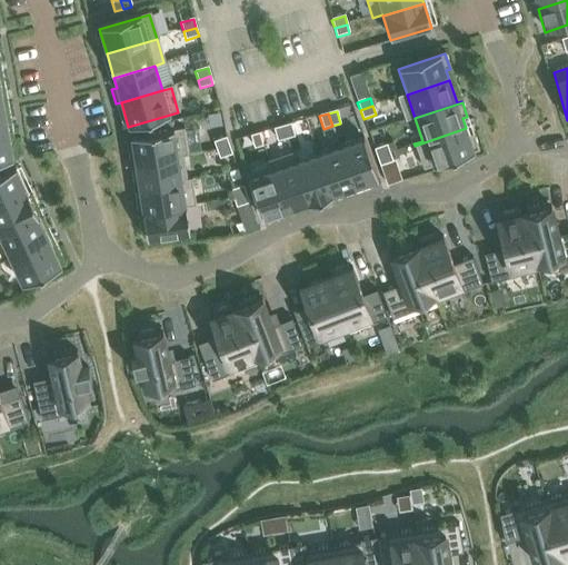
[(295,137),(290,125),(282,127),(286,140),(295,137)]
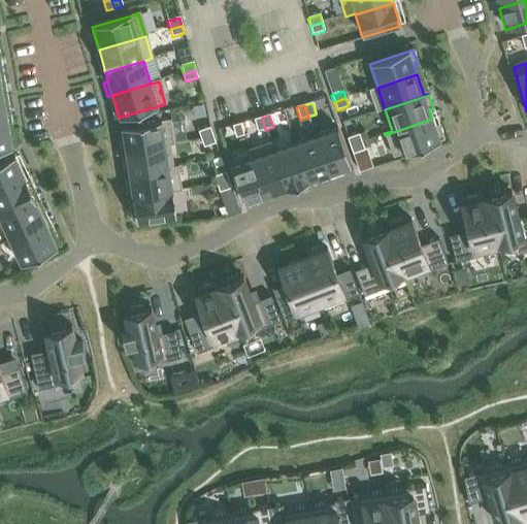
[(254,120),(257,132),(265,130),(262,118),(254,120)]
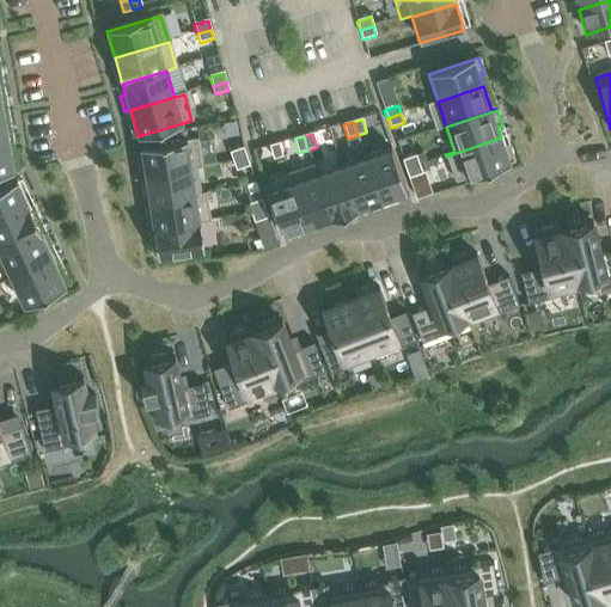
[(501,138),(446,157),(454,183),(478,175),(480,181),(500,173),(498,169),(515,163),(509,145),(503,147),(501,138)]
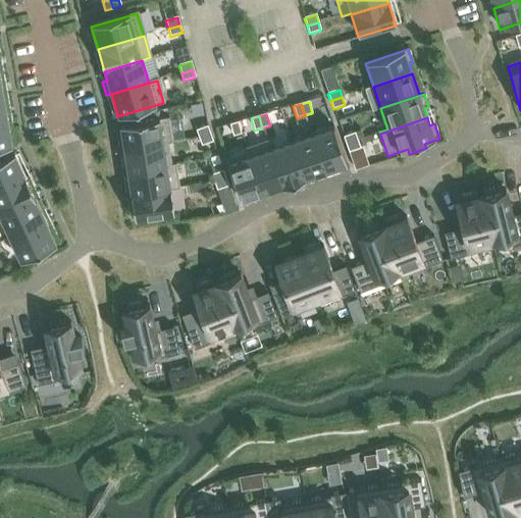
[(167,118),(120,126),(124,150),(167,144),(171,143),(167,118)]
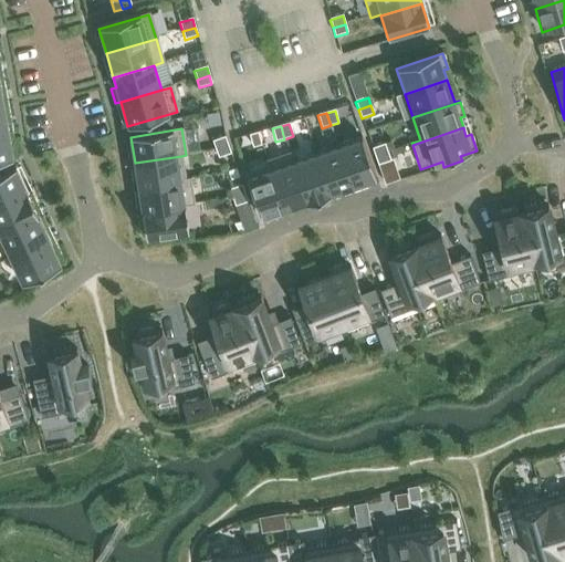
[(0,162),(12,160),(8,133),(0,134),(0,162)]
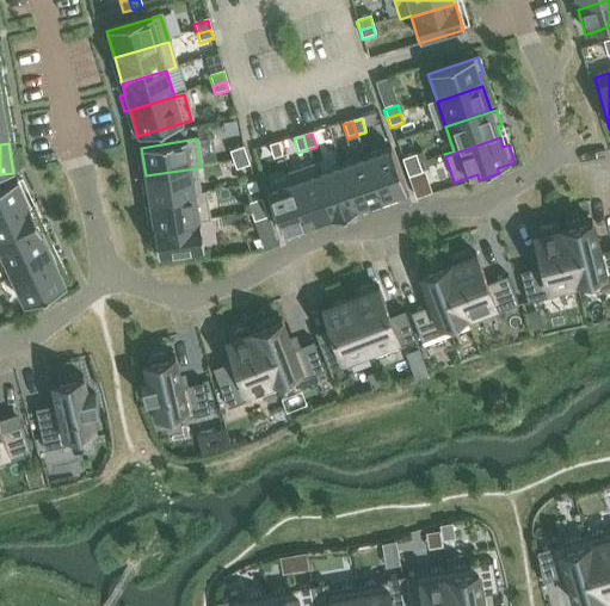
[(278,143),(269,147),(273,160),(282,158),(278,143)]
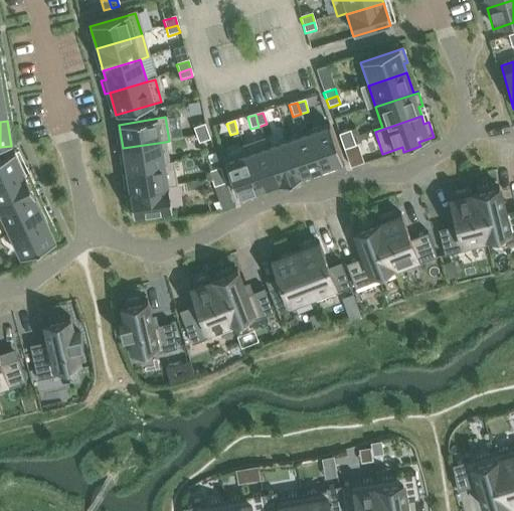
[(207,133),(204,125),(193,129),(196,137),(207,133)]
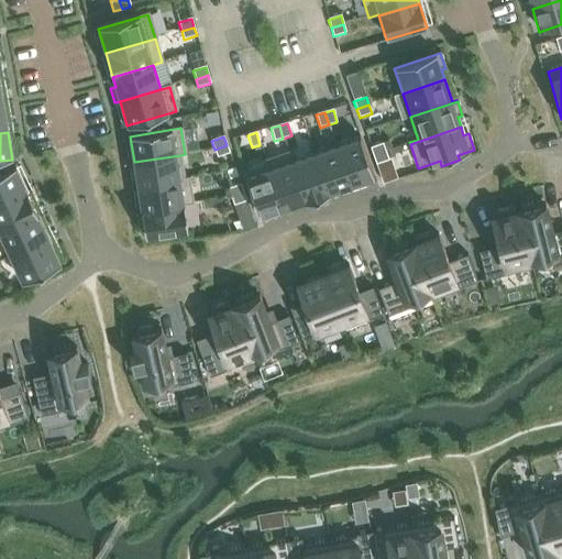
[(359,138),(335,145),(350,187),(374,179),(359,138)]
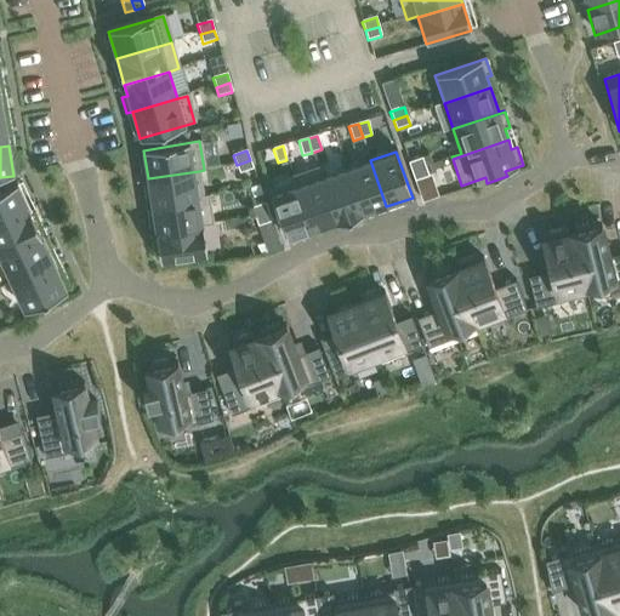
[(422,159),(408,164),(411,172),(425,167),(422,159)]
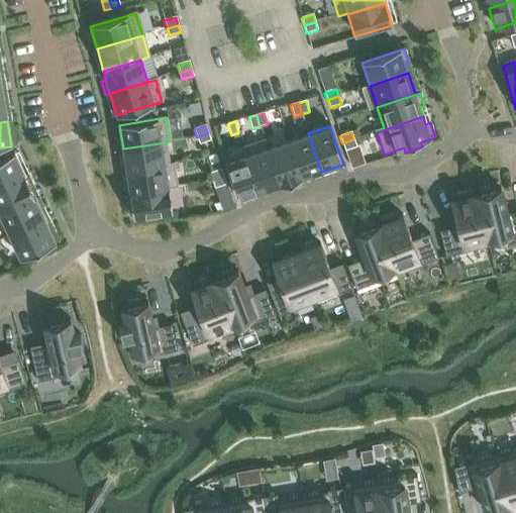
[(211,140),(208,133),(197,137),(199,144),(211,140)]
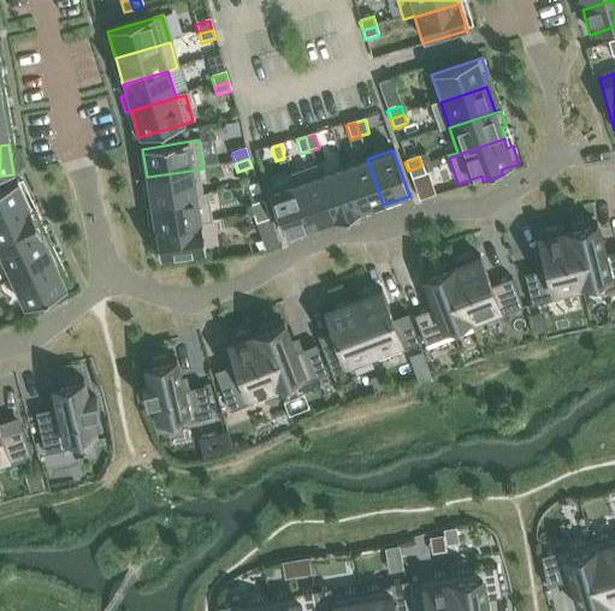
[(343,167),(359,214),(361,219),(362,219),(360,213),(383,205),(367,159),(343,167)]
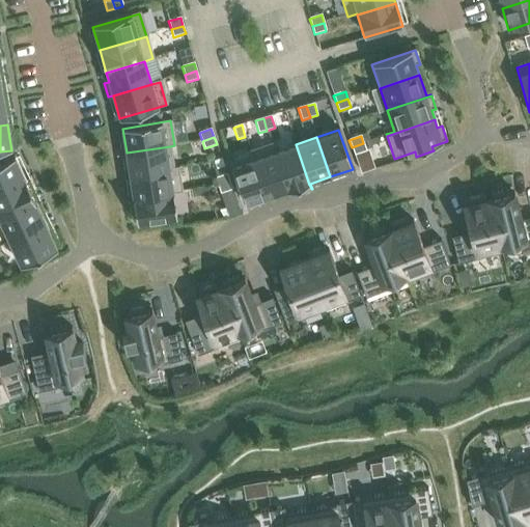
[(355,156),(366,151),(363,143),(352,147),(355,156)]
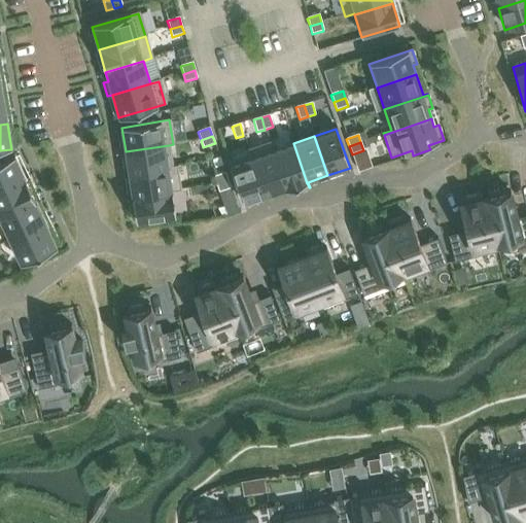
[(250,154),(251,158),(265,198),(286,190),(272,150),(270,143),(248,150),(250,154)]
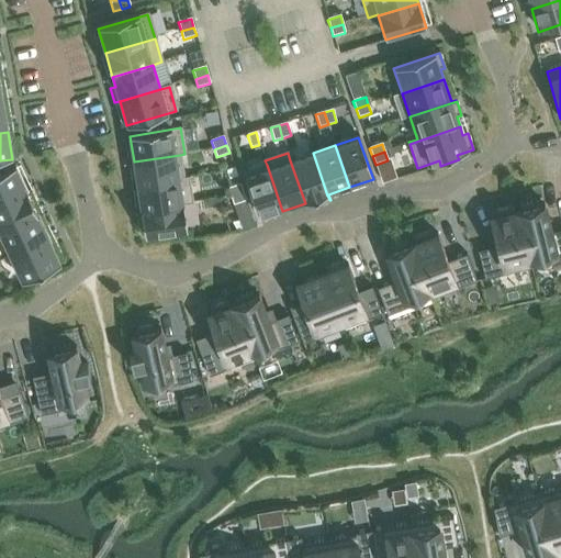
[(290,160),(305,203),(314,200),(315,204),(329,200),(327,196),(313,153),(290,160)]
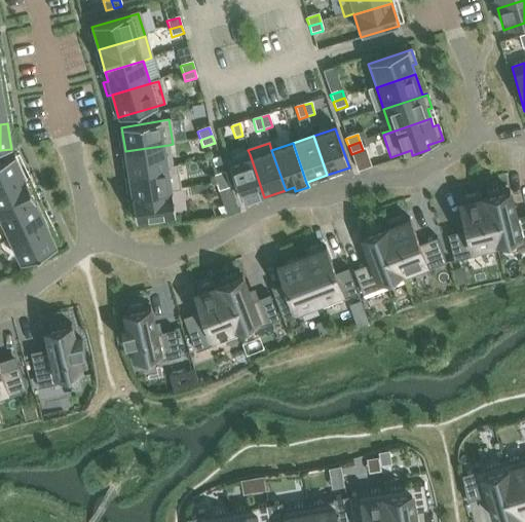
[(125,151),(128,175),(172,168),(169,145),(125,151)]
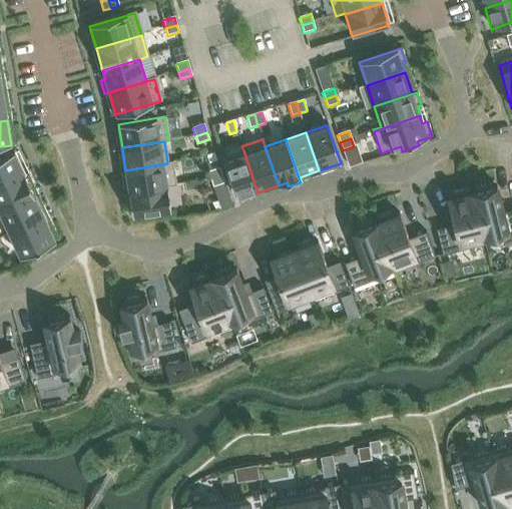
[(221,158),(236,199),(258,192),(244,153),(243,150),(221,158)]
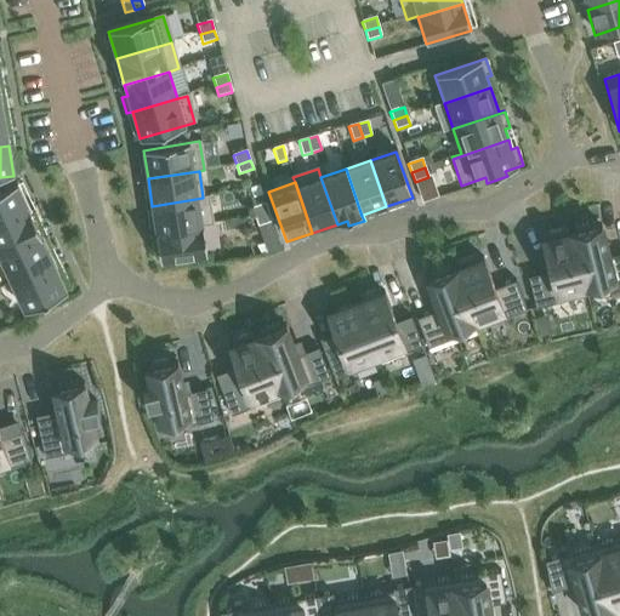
[(0,226),(29,212),(17,184),(6,189),(4,184),(0,184),(0,226)]
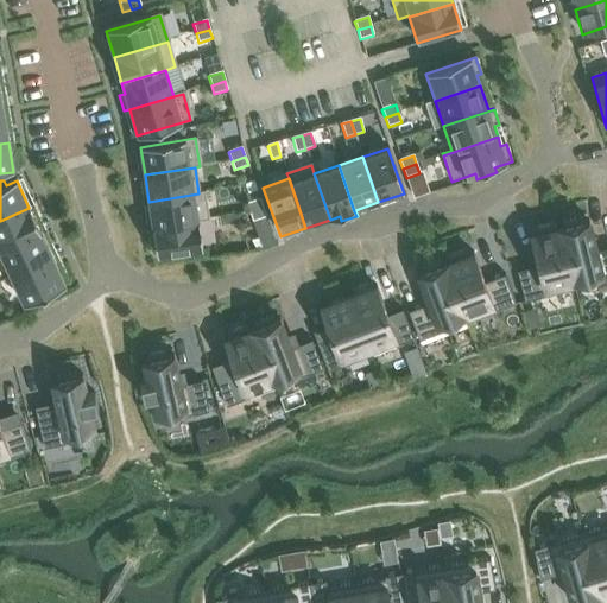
[(198,194),(149,202),(153,228),(197,222),(208,220),(204,194),(198,194)]
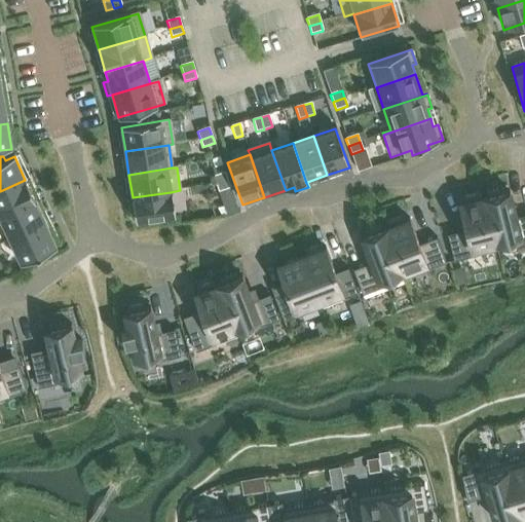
[(213,177),(216,184),(227,181),(225,173),(213,177)]
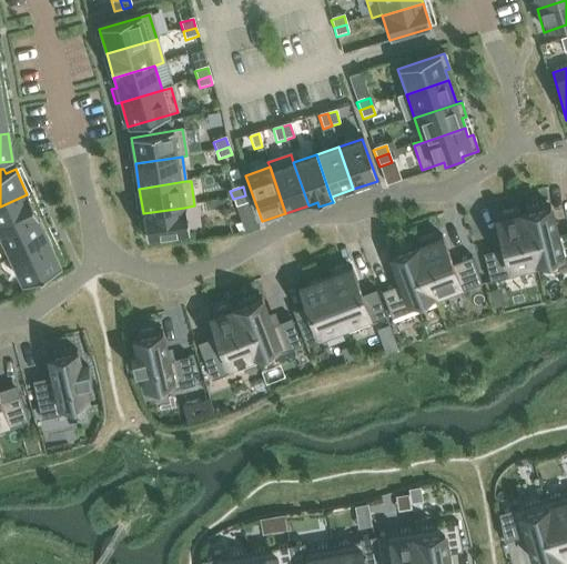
[(38,219),(27,194),(0,207),(0,237),(38,219)]
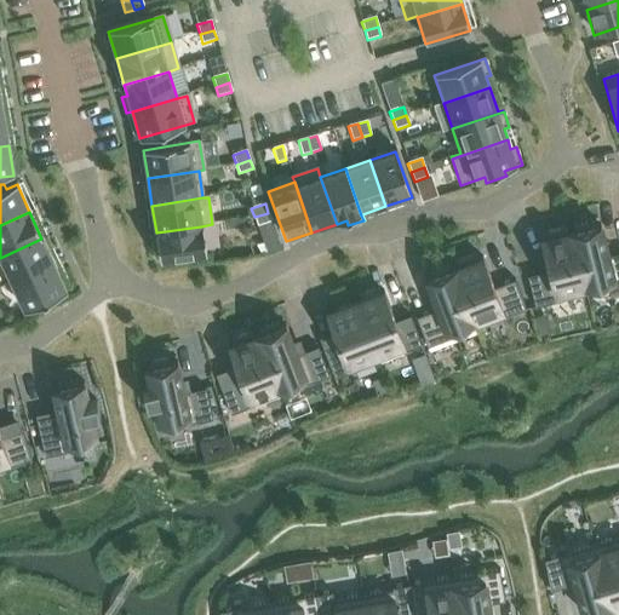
[(268,213),(254,217),(258,226),(271,222),(268,213)]
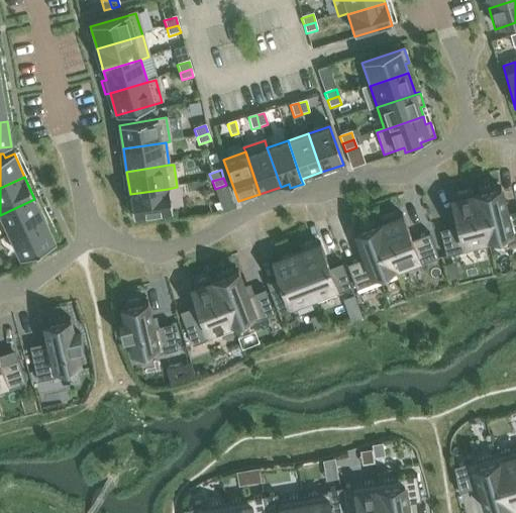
[(479,195),(476,196),(488,247),(515,239),(515,212),(507,215),(500,190),(496,191),(495,186),(478,190),(479,195)]
